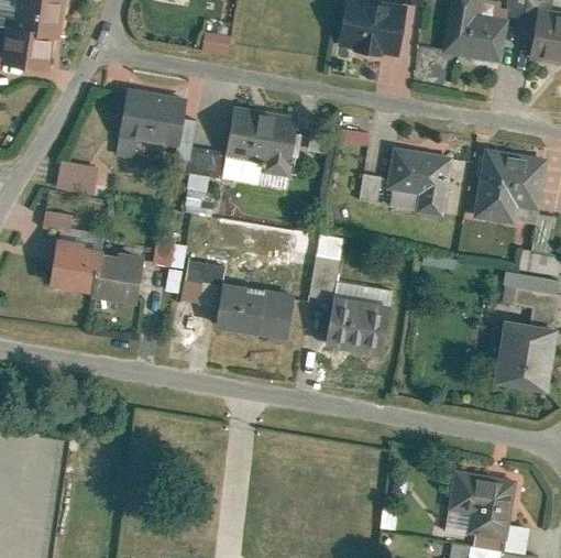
[(22,0),(19,25),(64,32),(67,0),(22,0)]
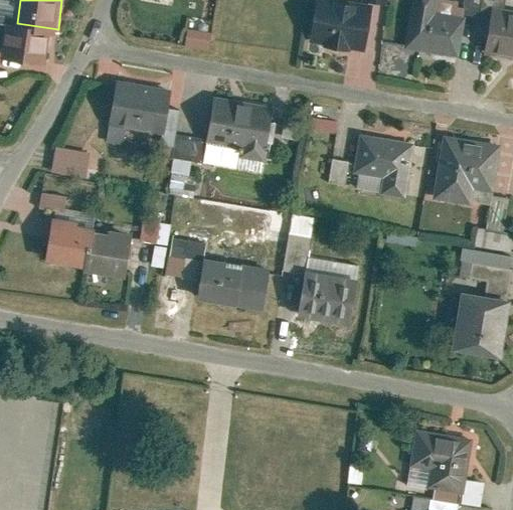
[(371,9),(322,0),(317,0),(309,42),(363,51),(371,9)]
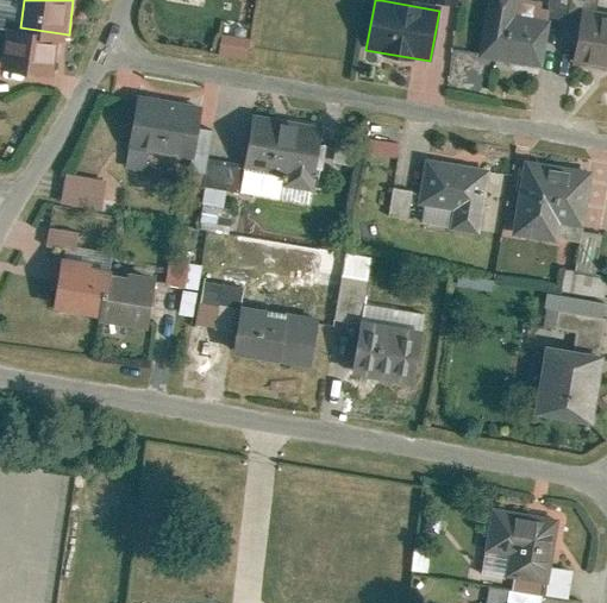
[(486,0),(477,56),(540,66),(548,20),(515,16),(517,0),(486,0)]
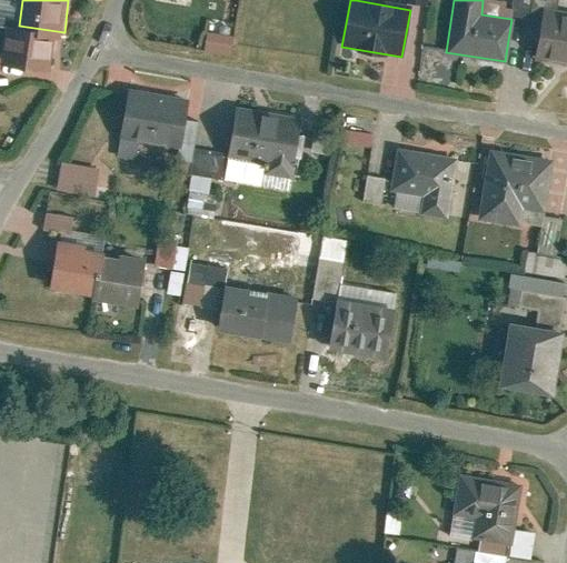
[(514,0),(513,14),(541,19),(535,60),(566,66),(566,19),(557,18),(559,0),(514,0)]
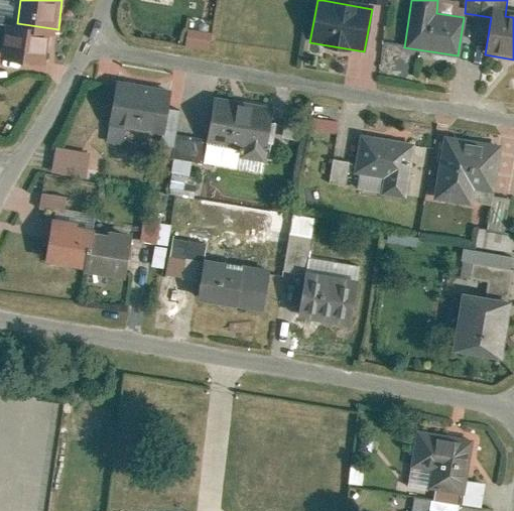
[(58,29),(17,23),(12,54),(53,60),(58,29)]
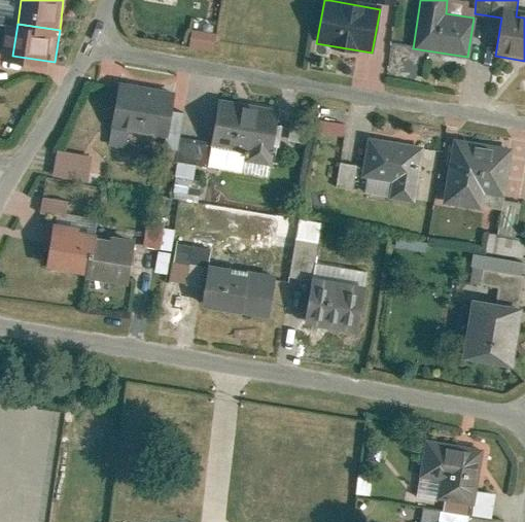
[(216,33),(193,29),(189,46),(213,50),(216,33)]
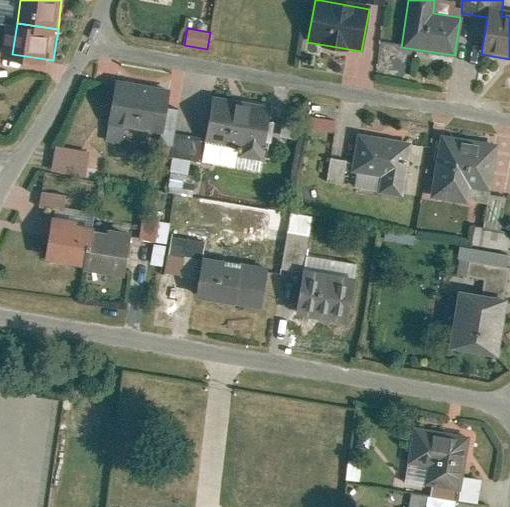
[(162,134),(170,89),(118,80),(110,125),(162,134)]
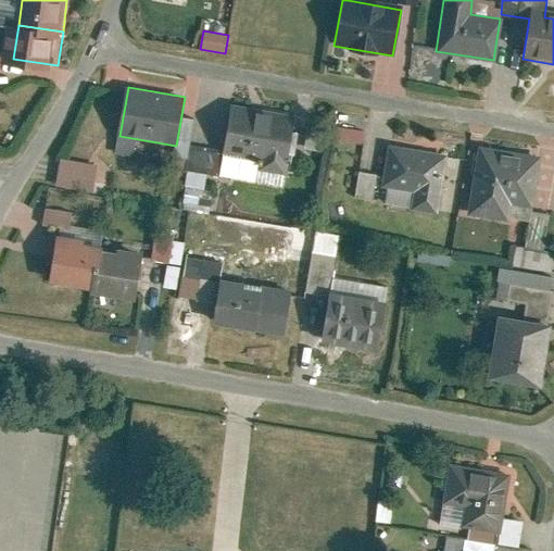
[(285,175),(293,117),(234,108),(225,154),(259,160),(256,170),(285,175)]
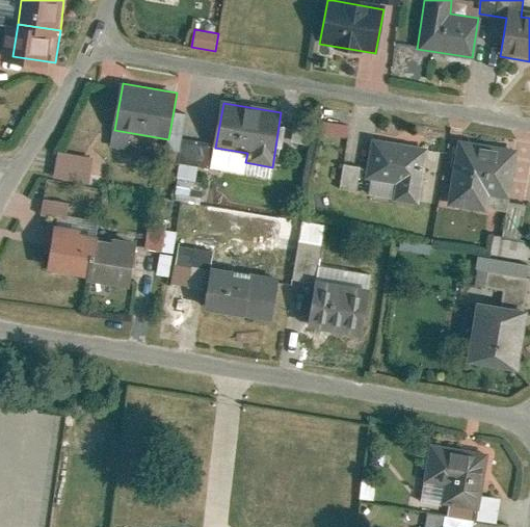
[(167,148),(180,150),(187,111),(175,109),(167,148)]
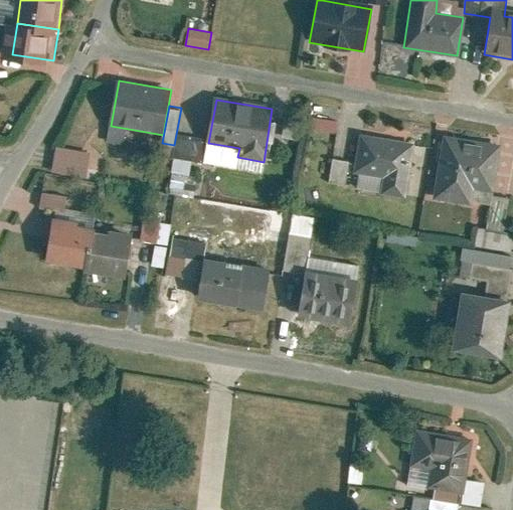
[(338,120),(315,116),(313,129),(336,133),(338,120)]
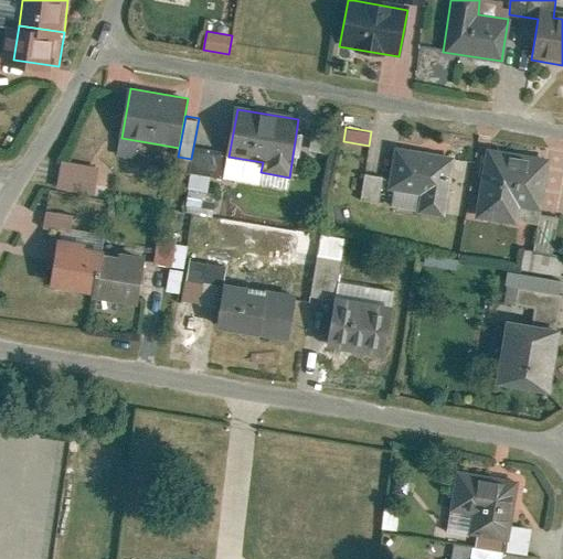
[(194,146),(190,171),(221,178),(225,152),(194,146)]
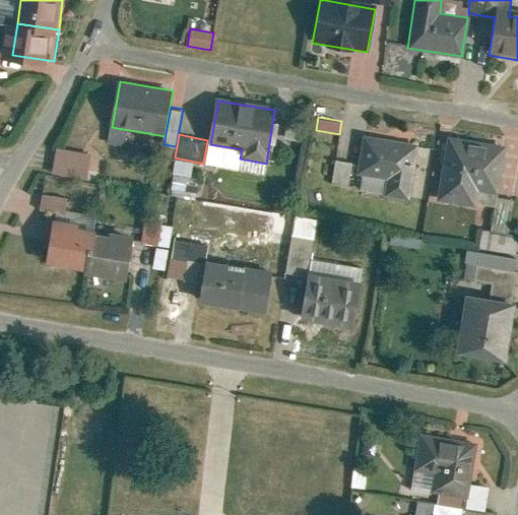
[(417,144),(364,135),(358,174),(386,179),(384,195),(408,199),(417,144)]
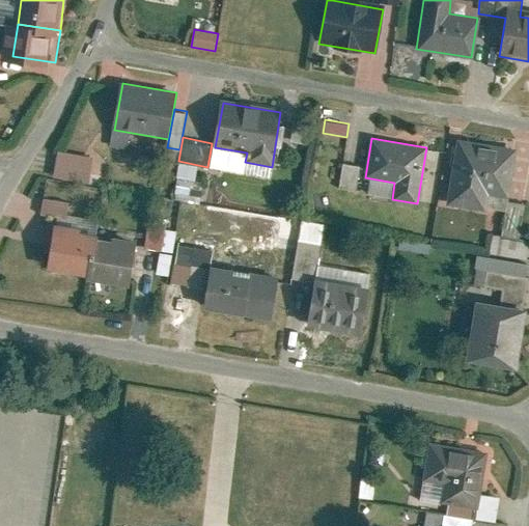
[(517,150),(457,140),(446,203),(484,211),(488,195),(507,198),(517,150)]
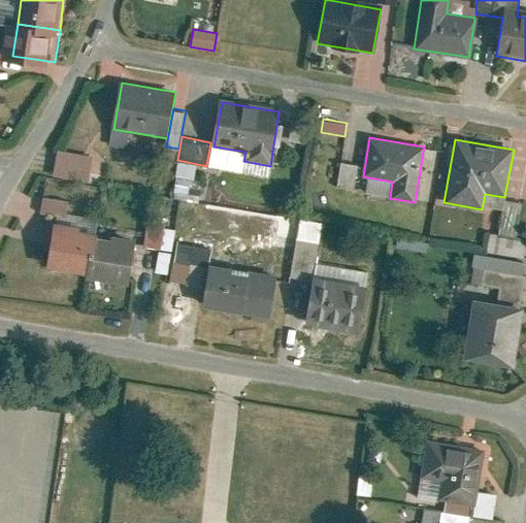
[(93,156),(59,151),(54,177),(89,183),(93,156)]
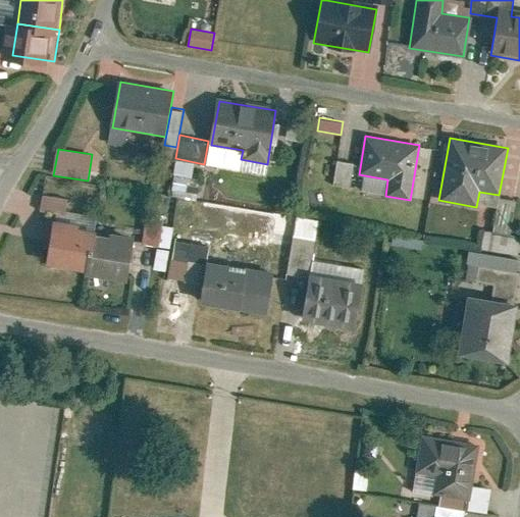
[(350,187),(354,163),(336,160),(332,184),(350,187)]
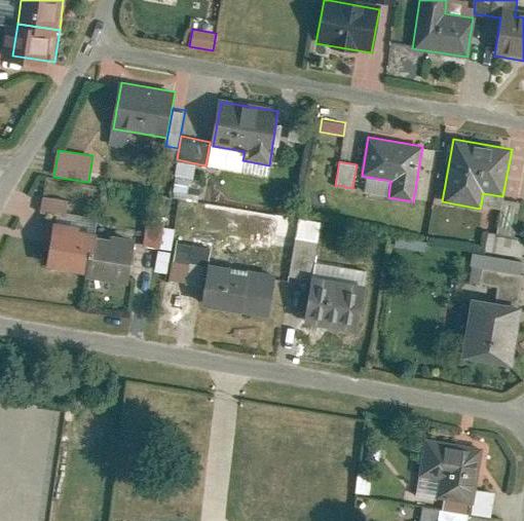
[(68,200),(43,195),(40,213),(65,217),(68,200)]
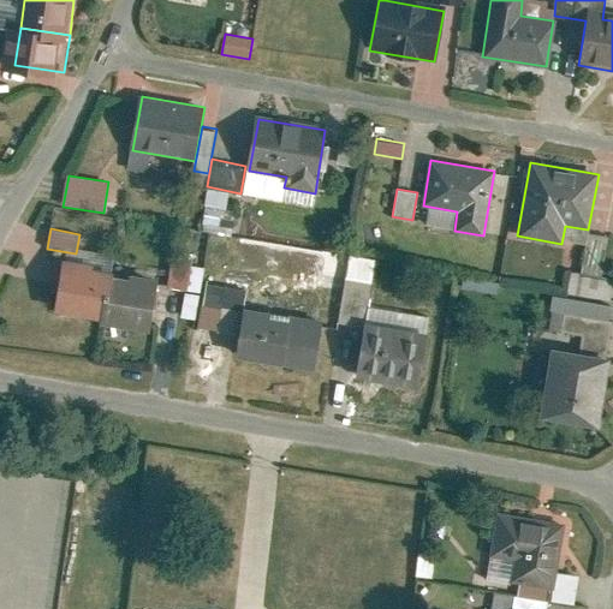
[(589,233),(581,273),(602,276),(611,237),(589,233)]
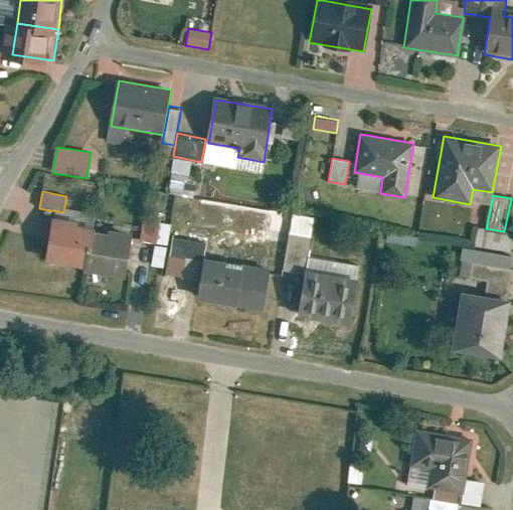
[(174,220),(155,216),(151,235),(170,239),(174,220)]
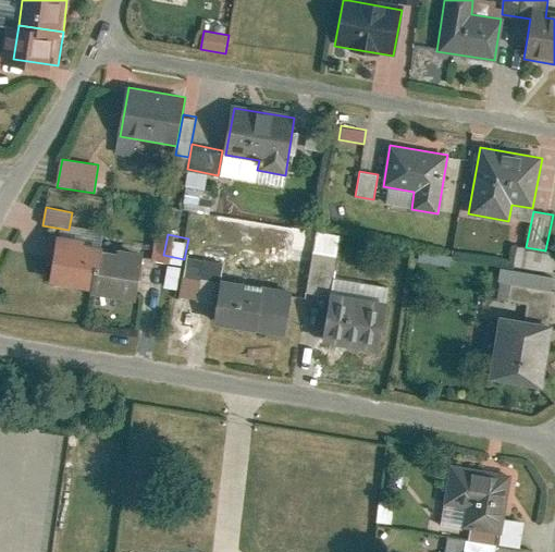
[(99,254),(100,250),(82,248),(82,243),(53,238),(46,285),(93,293),(99,254)]
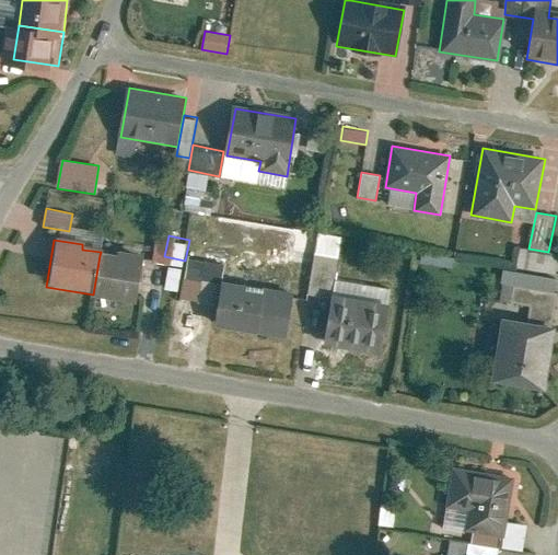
[(529,249),(520,247),(515,267),(555,274),(557,261),(557,254),(548,252),(529,249)]
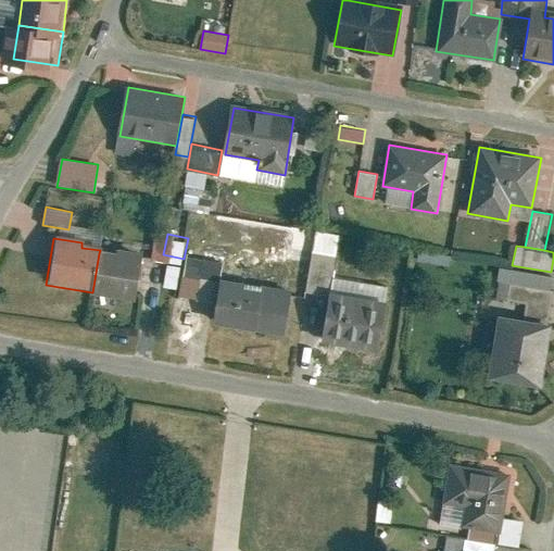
[(92,297),(133,303),(140,255),(116,252),(115,255),(99,253),(92,292),(92,297)]
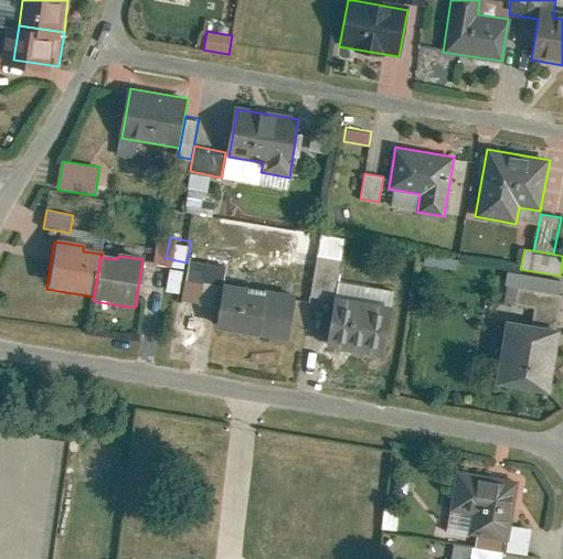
[(190,260),(183,301),(220,307),(223,285),(225,266),(190,260)]
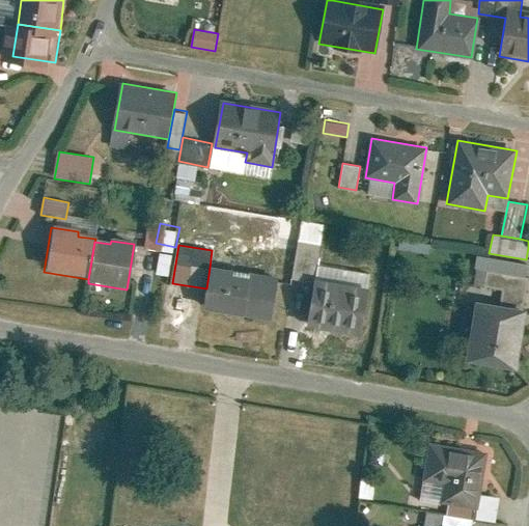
[(528,265),(477,256),(475,268),(526,276),(528,265)]
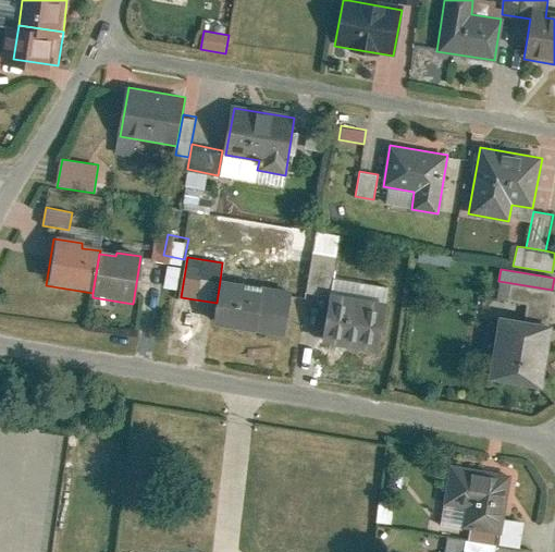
[(292,292),(220,281),(217,303),(212,326),(284,336),(292,292)]
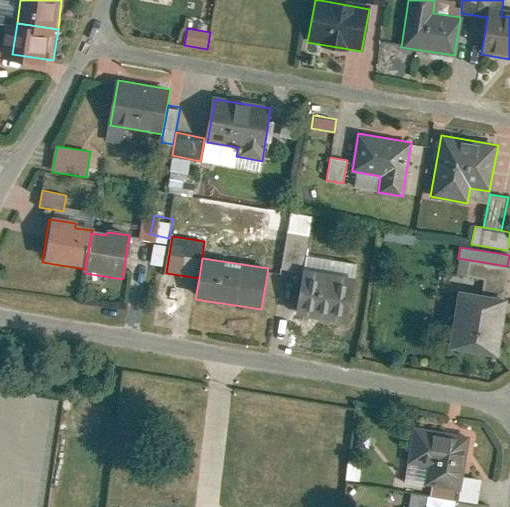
[(354,280),(303,272),(296,319),(347,327),(354,280)]
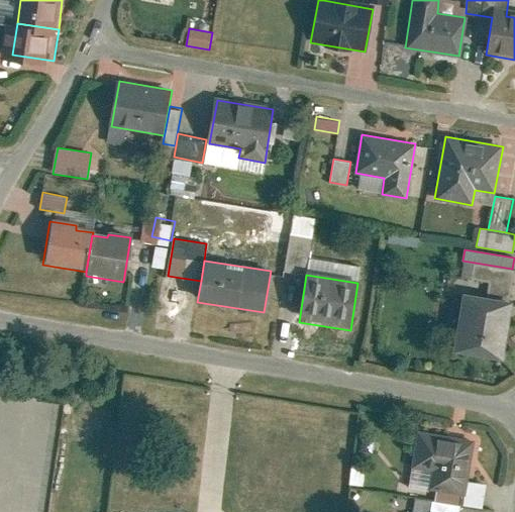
[(451,354),(501,364),(512,303),(462,295),(451,354)]
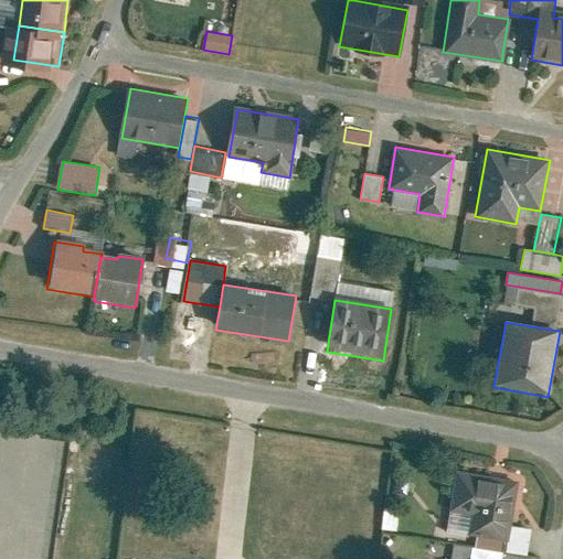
[(519,482),(458,471),(450,509),(471,513),(468,534),(477,536),(476,547),(506,551),(519,482)]
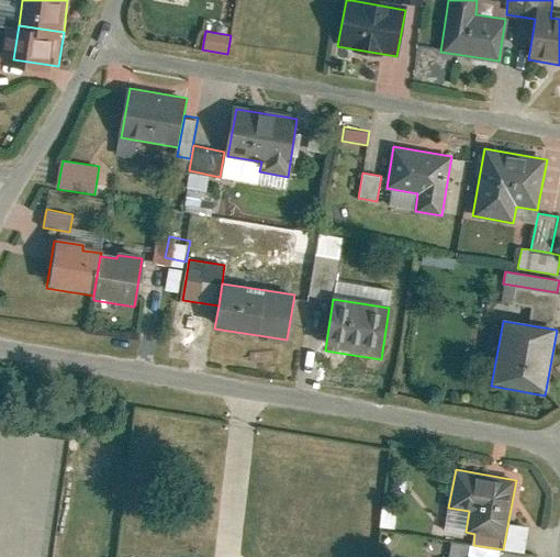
[(471,545),(469,556),(499,556),(501,549),(471,545)]
